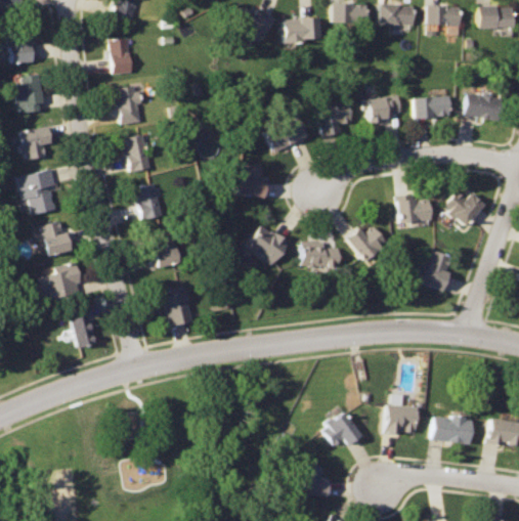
[(0,0),(0,17),(24,11),(19,0),(0,0)]
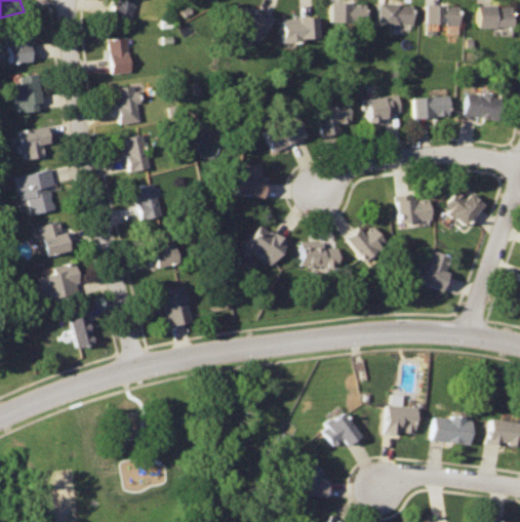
[(117,0),(113,18),(131,23),(136,0),(117,0)]
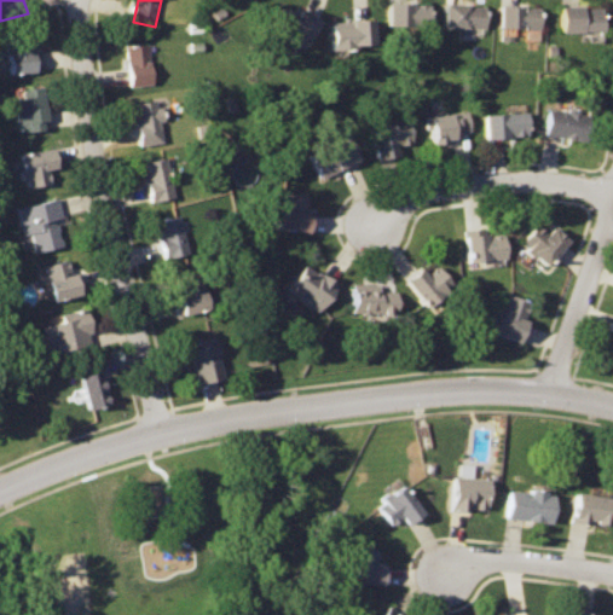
[(434,6),(394,4),(393,27),(434,29),(434,6)]
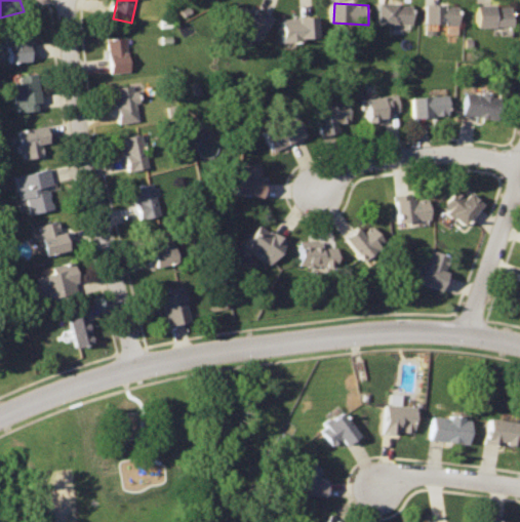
[(242,4),(232,19),(258,44),(277,18),(262,8),(256,14),(242,4)]
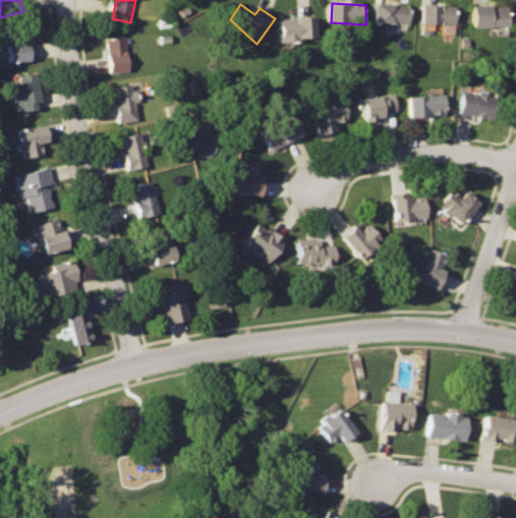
[(411,6),(380,4),(379,24),(411,25),(411,6)]
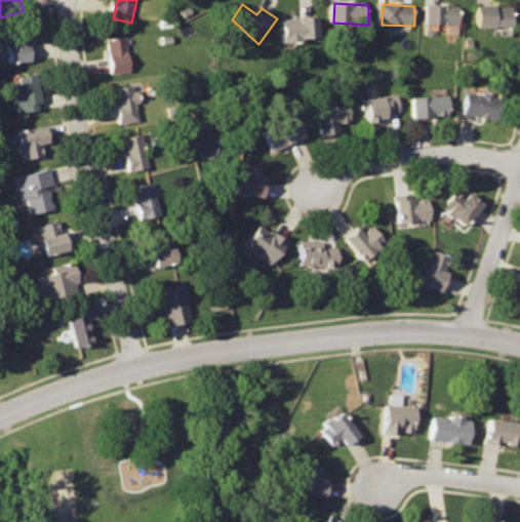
[(462,6),(429,5),(428,26),(461,26),(462,6)]
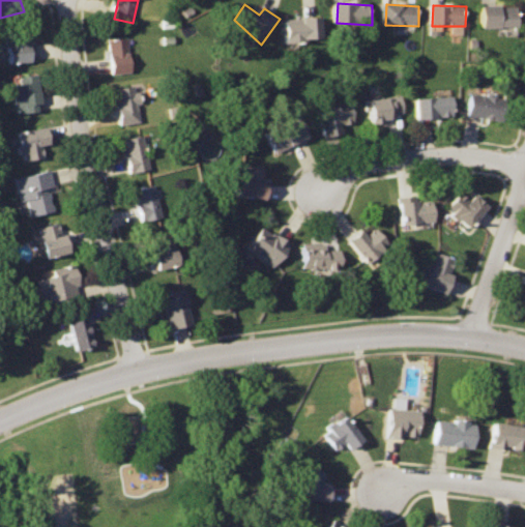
[(521,8),(485,7),(484,28),(521,29),(521,8)]
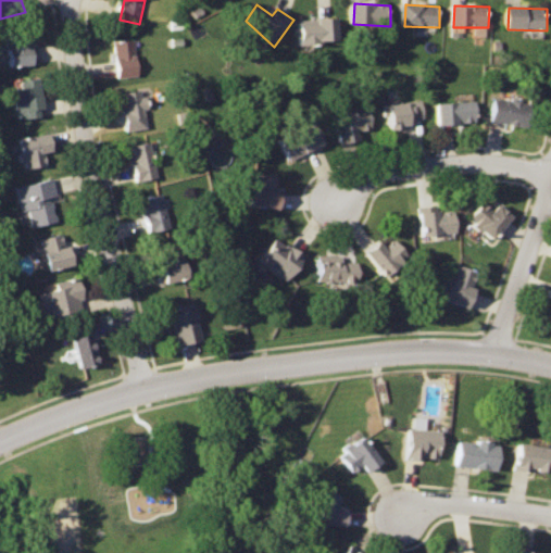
[(340,17),(302,20),(304,41),(342,38),(340,17)]
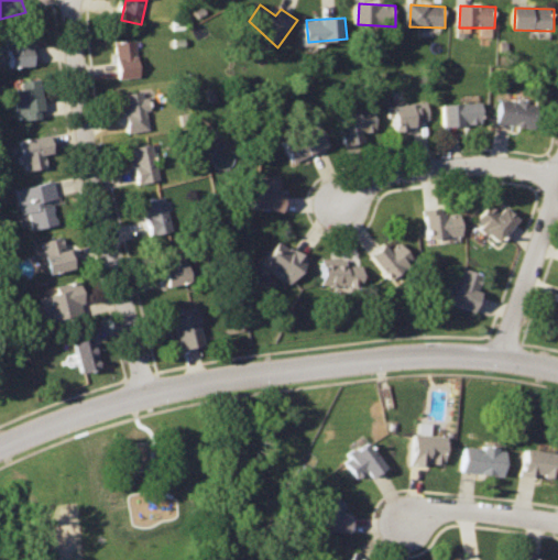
[(29,33),(9,35),(13,68),(40,65),(39,50),(32,50),(29,33)]
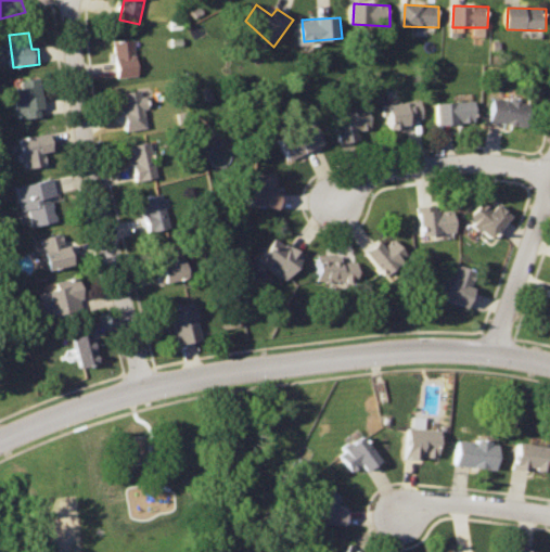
[(136,42),(117,45),(120,80),(140,78),(136,42)]
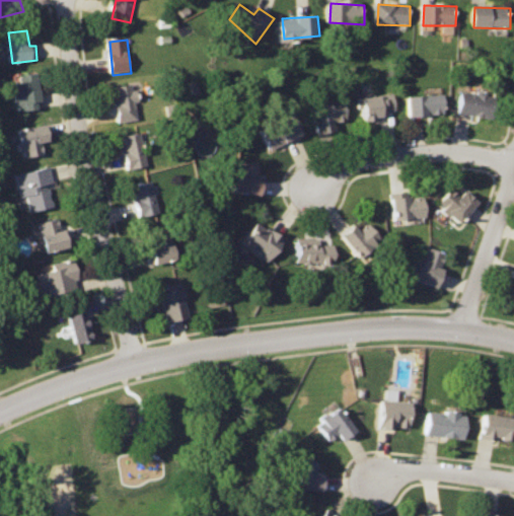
[(39,74),(21,76),(22,82),(14,84),(18,113),(44,108),(39,74)]
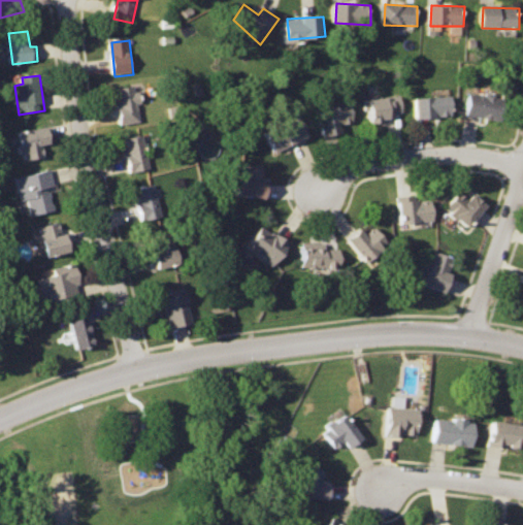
[(136,88),(118,91),(125,126),(141,123),(138,106),(143,105),(142,94),(136,95),(136,88)]
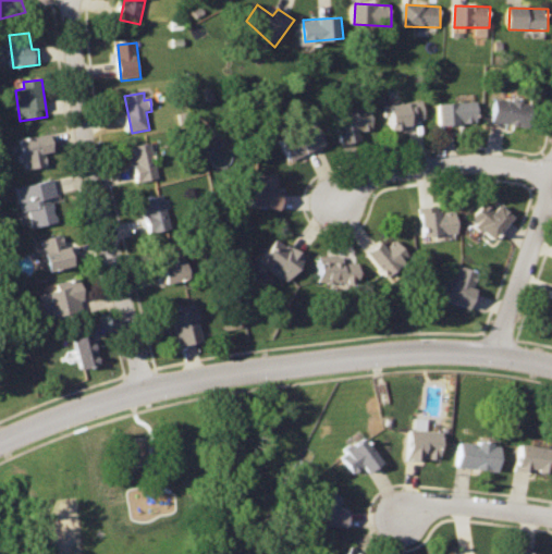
[(425,101),(390,107),(395,132),(416,130),(415,122),(428,121),(425,101)]
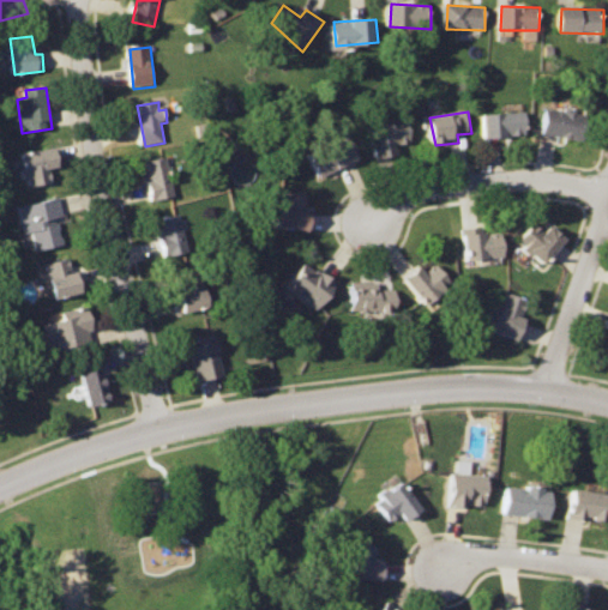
[(588,118),(549,112),(547,134),(584,142),(588,118)]
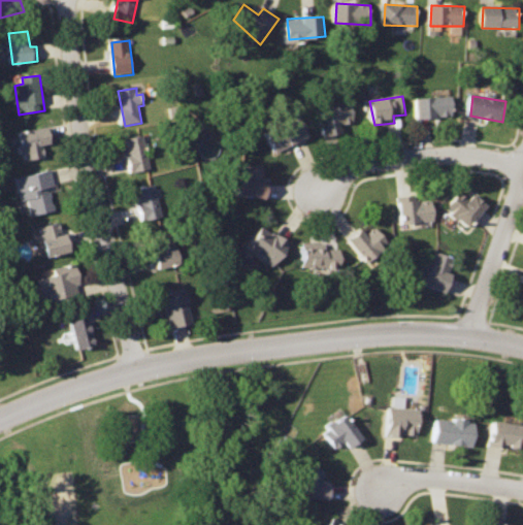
[(454,98),(419,100),(420,120),(456,117),(454,98)]
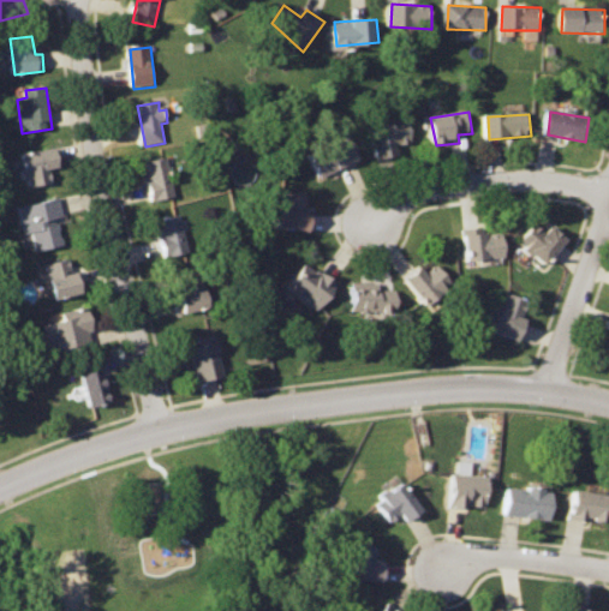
[(407,120),(372,129),(382,160),(401,155),(399,145),(413,142),(407,120)]
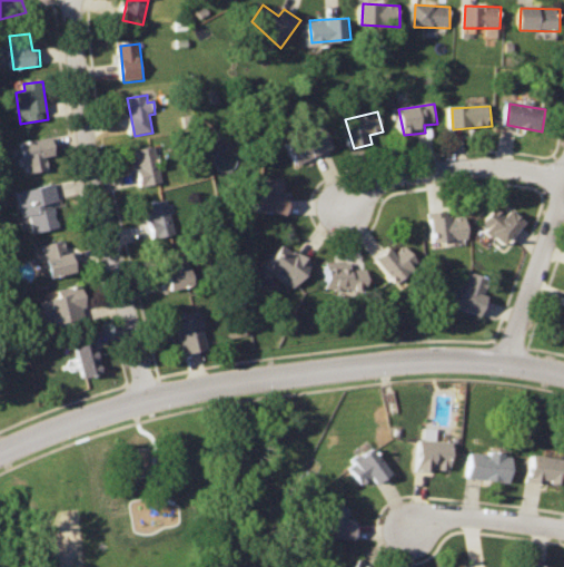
[(325,127),(290,145),(300,167),(336,152),(325,127)]
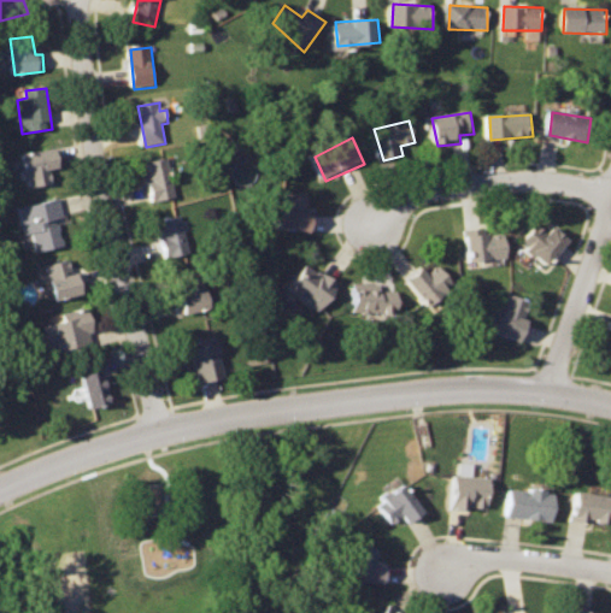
[(57,149),(23,155),(30,188),(51,183),(50,171),(62,169),(57,149)]
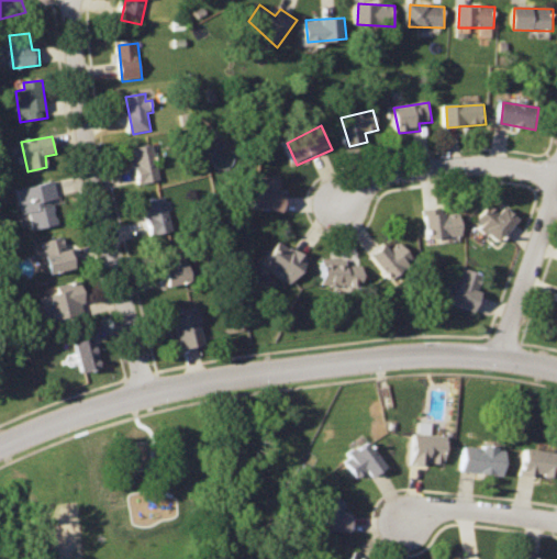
[(153,145),(134,151),(142,185),(162,178),(153,145)]
